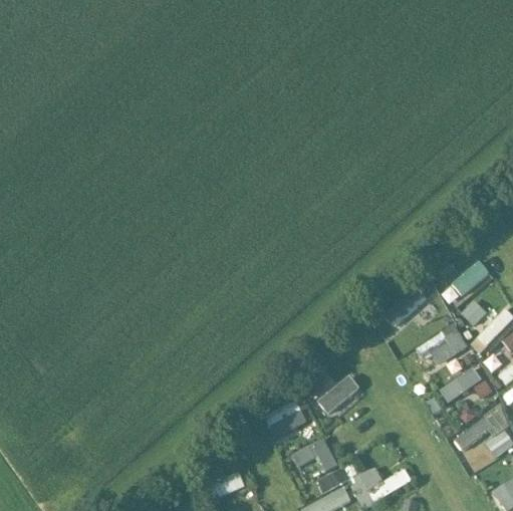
[(441,293),(451,304),(488,271),(478,260),(441,293)]
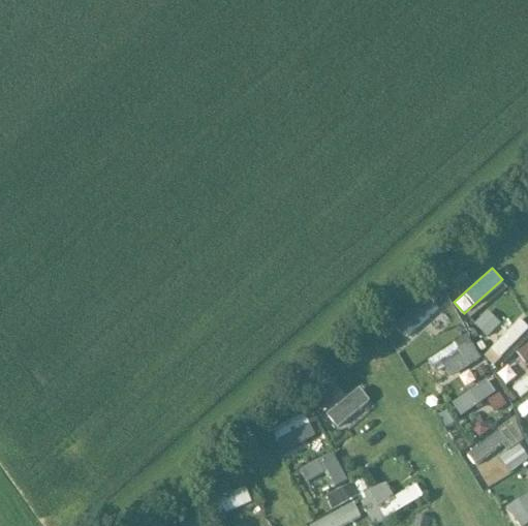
[(473,322),(487,335),(499,322),(486,309),(473,322)]
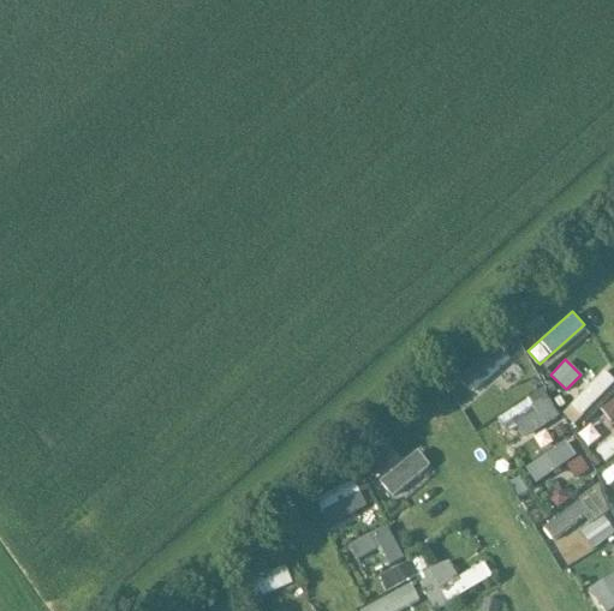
[(613,378),(603,369),(562,411),(574,421),(613,379),(613,378)]
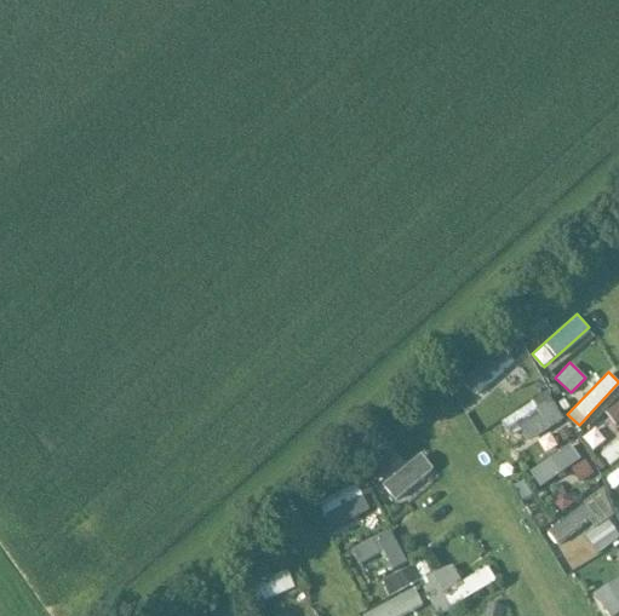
[(515,444),(563,421),(549,392),(502,414),(515,444)]
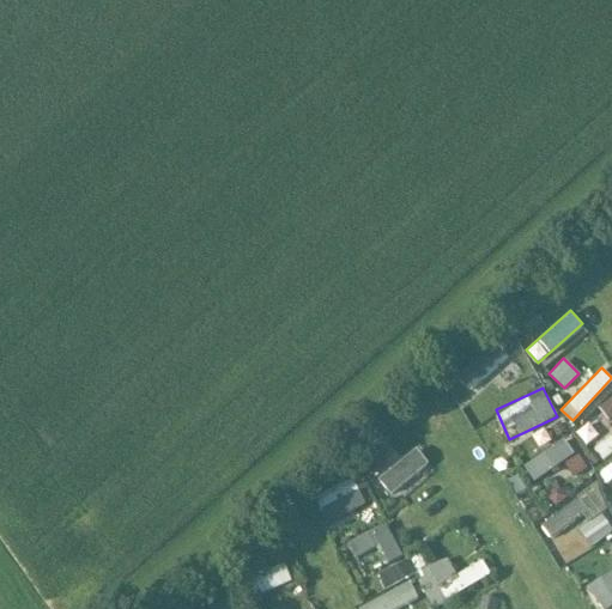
[(611,395),(600,405),(609,418),(611,414),(611,395)]
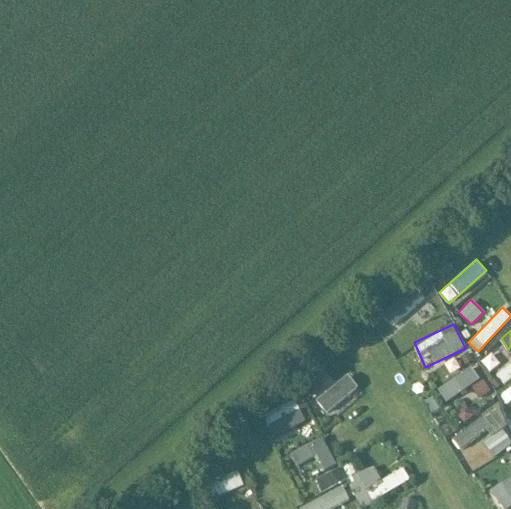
[(502,382),(510,376),(510,360),(495,371),(502,382)]
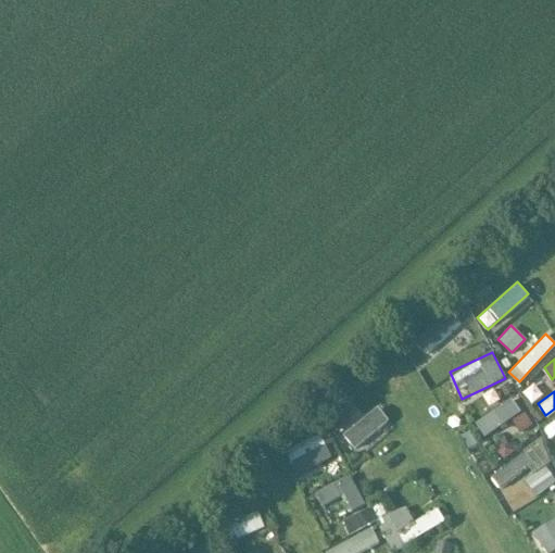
[(511,417),(521,431),(532,425),(512,396),(474,422),(483,436),(511,417)]
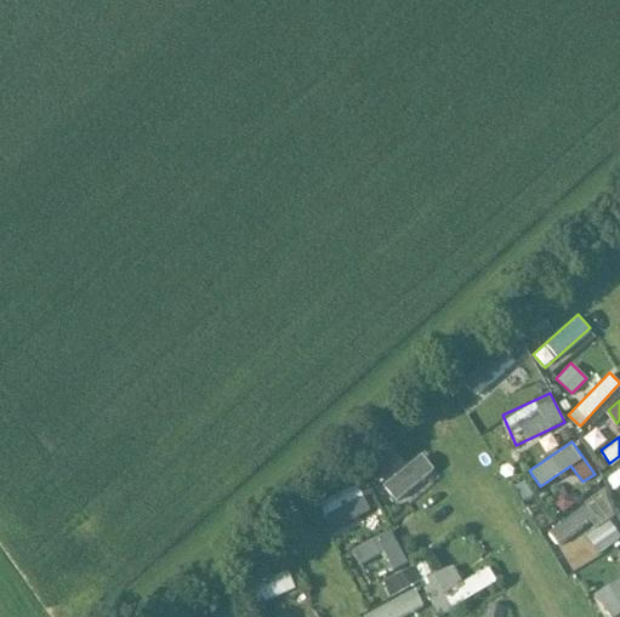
[(381,484),(394,500),(433,468),(421,452),(381,484)]
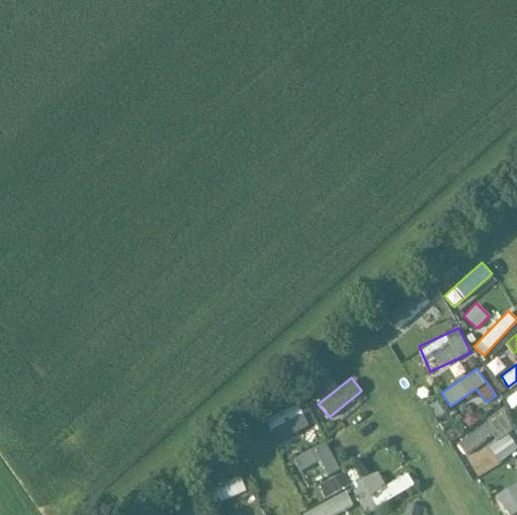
[(317,404),(333,392),(324,380),(309,394),(317,404)]
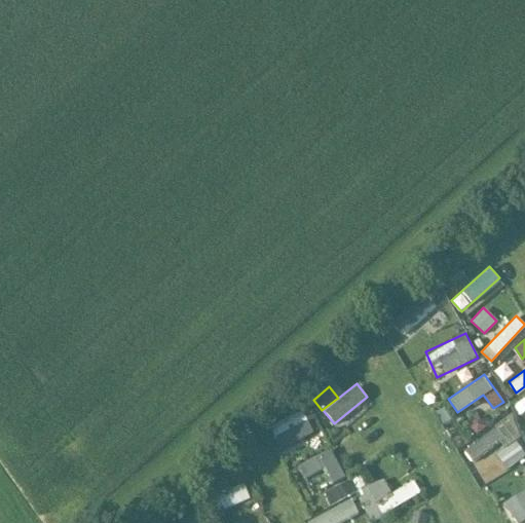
[(294,426),(306,420),(301,410),(267,424),(278,449),(300,440),(294,426)]
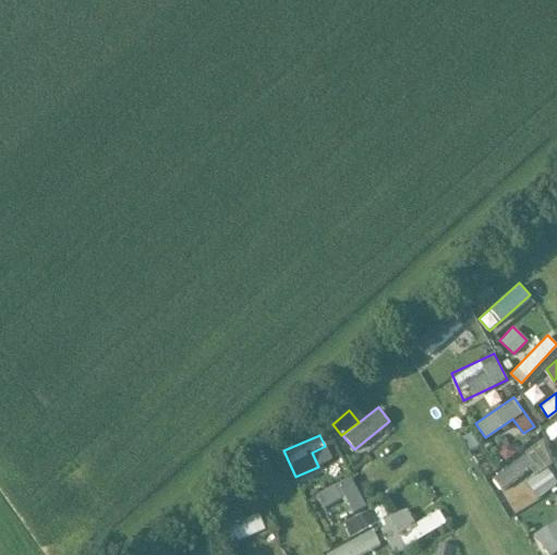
[(529,454),(492,477),(499,489),(535,466),(529,454)]
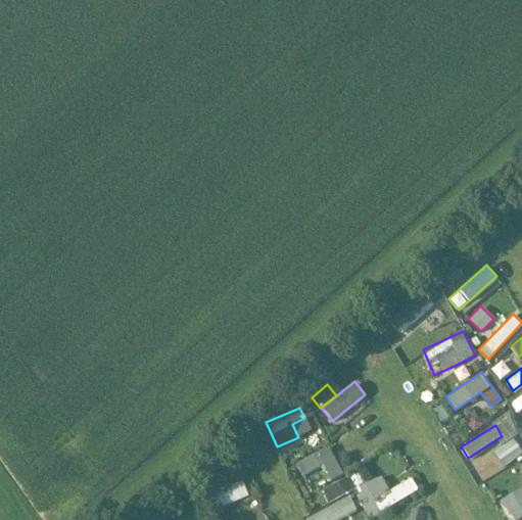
[(521,448),(513,435),(492,450),(504,465),(521,452),(521,448)]
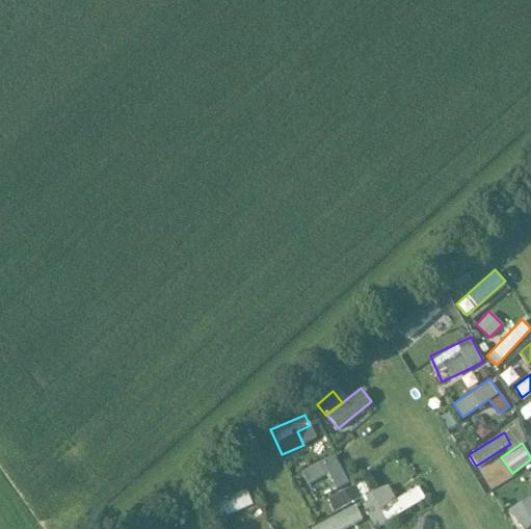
[(334,452),(299,470),(307,484),(327,474),(336,490),(349,483),(334,452)]
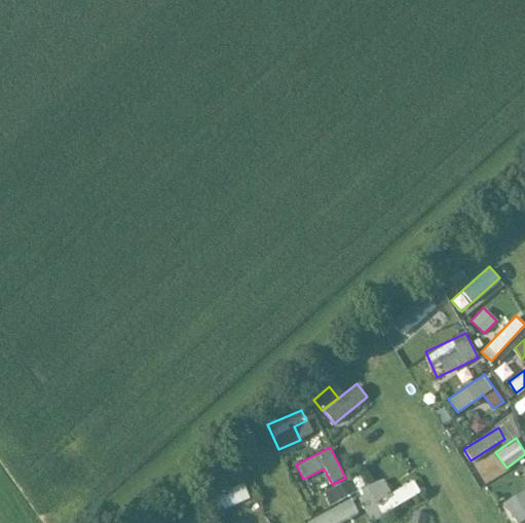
[(209,485),(213,495),(230,488),(226,477),(209,485)]
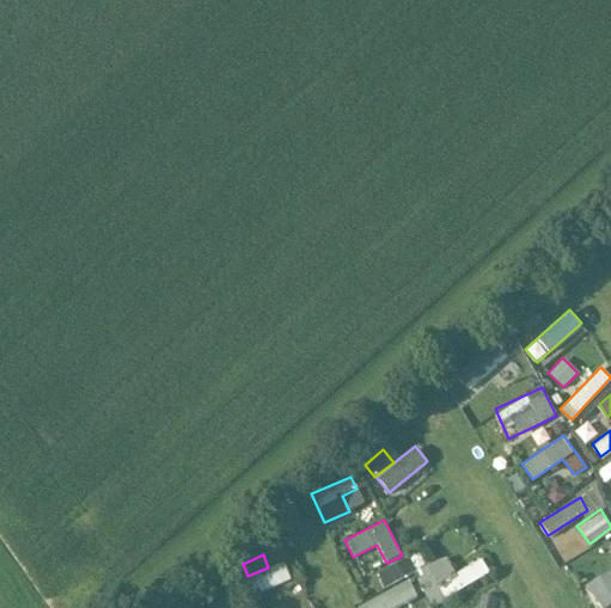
[(432,603),(489,573),(481,558),(454,571),(446,556),(415,572),(432,603)]
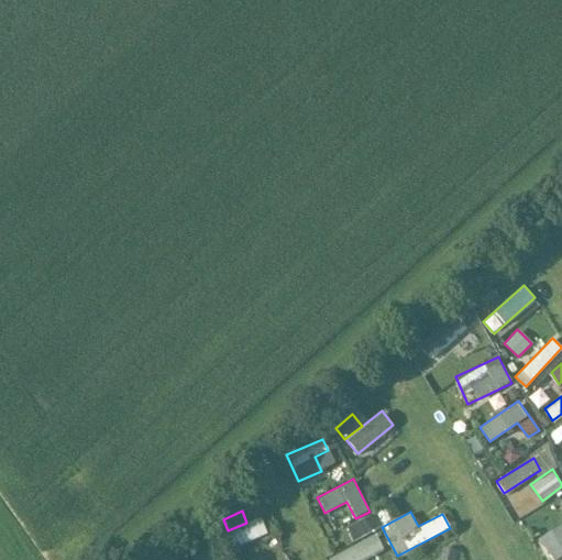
[(352,539),(379,529),(374,514),(346,524),(352,539)]
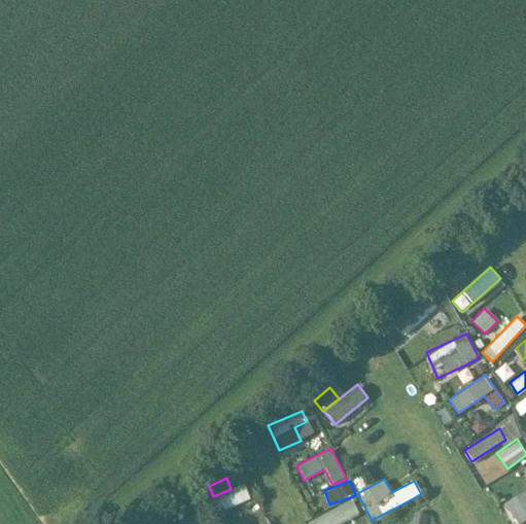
[(245,486),(212,497),(216,512),(250,500),(245,486)]
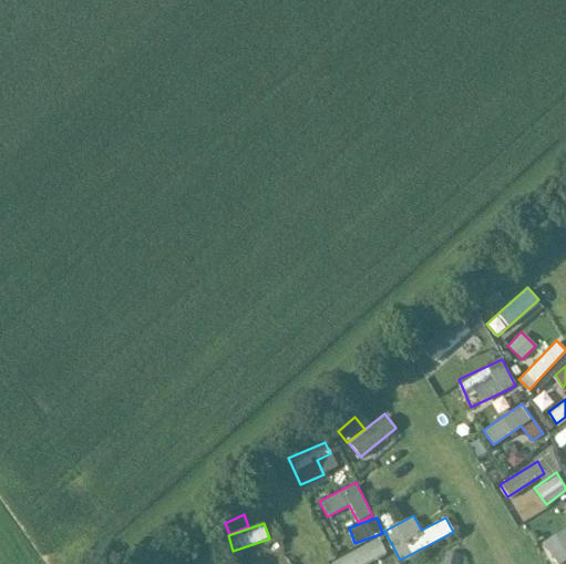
[(565,563),(565,525),(542,540),(555,563),(565,563)]
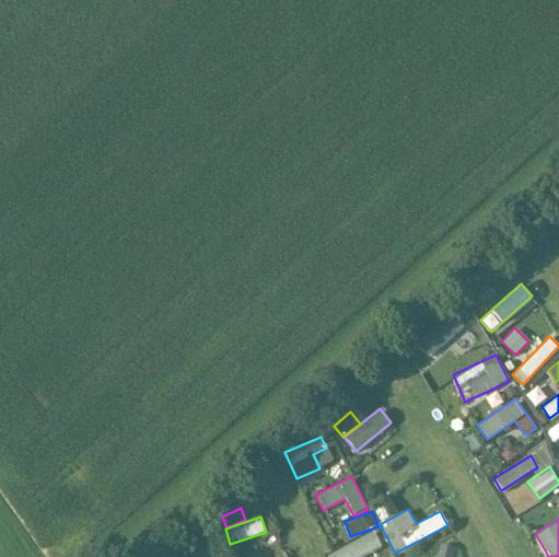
[(173,556),(211,556),(205,542),(173,556)]
